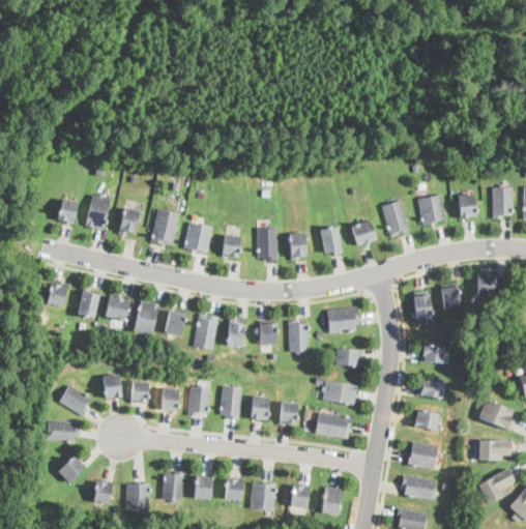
[(104,167),(103,175),(90,174),(91,166),(104,167)]
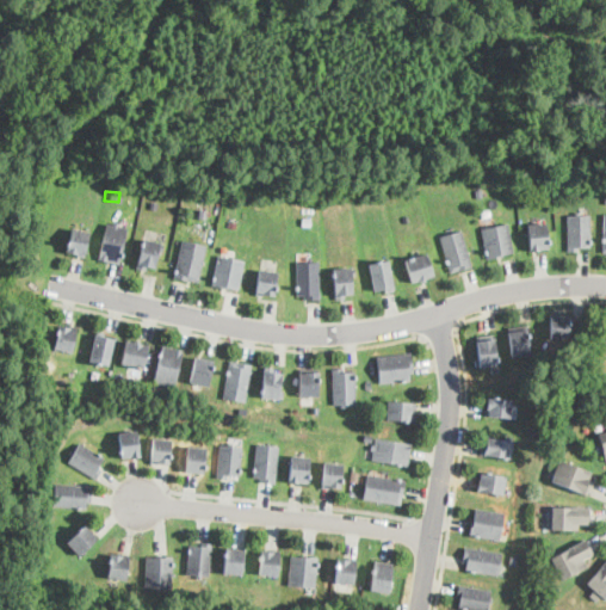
[(202,220),(193,219),(195,209),(203,210),(202,220)]
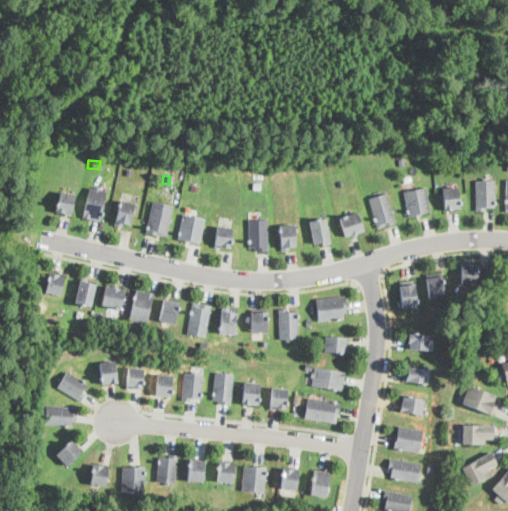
[(471,181),(490,181),(491,208),(485,208),(485,211),(471,211),(471,181)]
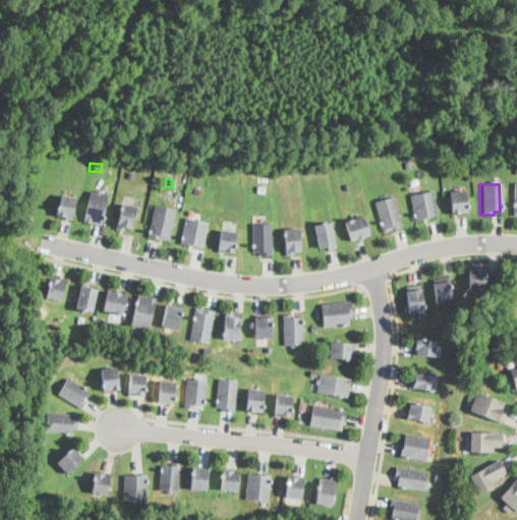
[(89,191),(94,192),(95,190),(99,191),(99,193),(107,195),(100,226),(81,222),(89,191)]
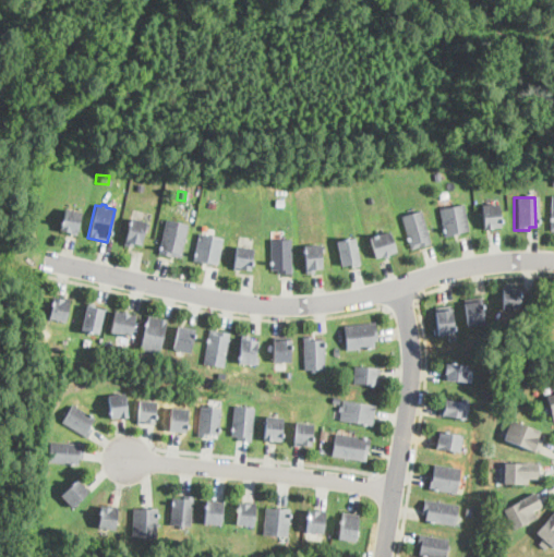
[(474,206),(492,204),(495,228),(478,230),(474,206)]
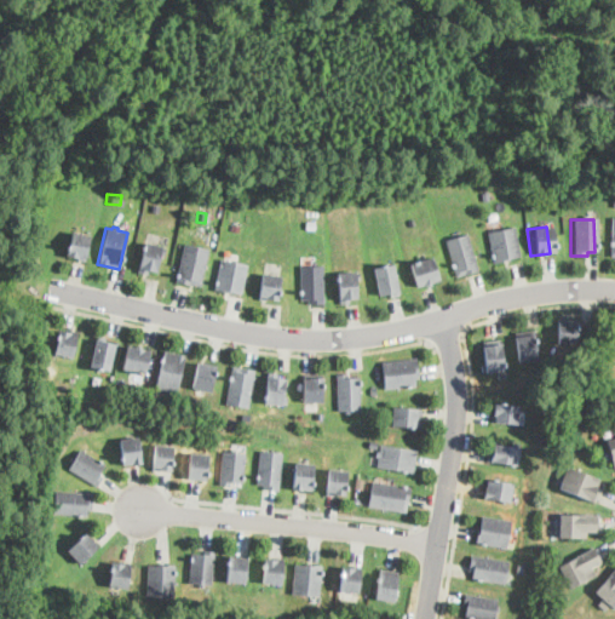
[(483,233),(510,228),(516,257),(506,259),(506,261),(489,264),(483,233)]
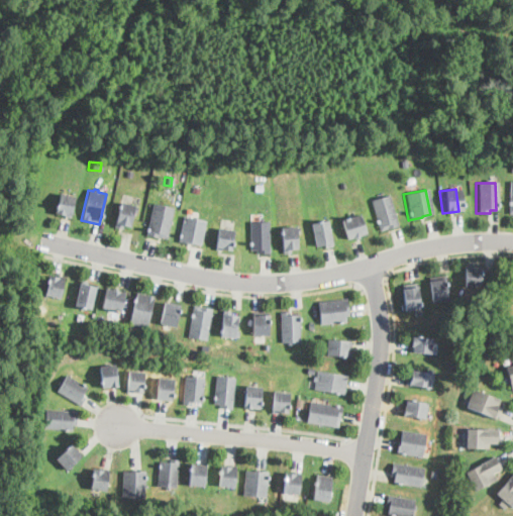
[(60,194),(75,198),(71,216),(70,216),(69,218),(54,214),(60,194)]
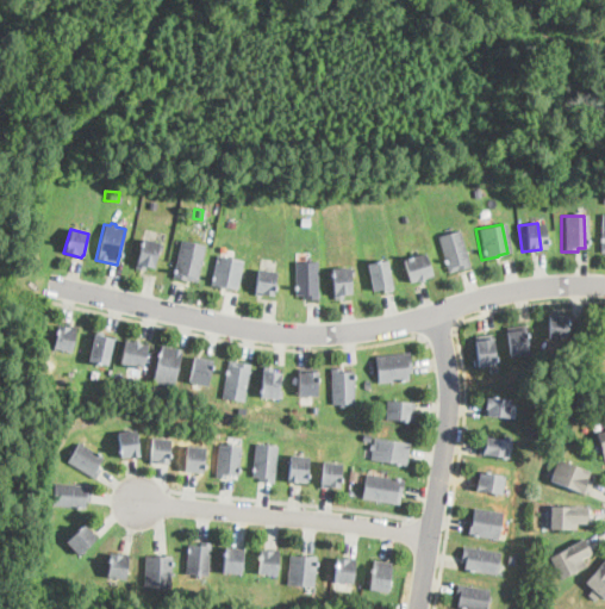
[(454,231),(465,267),(444,273),(434,237),(454,231)]
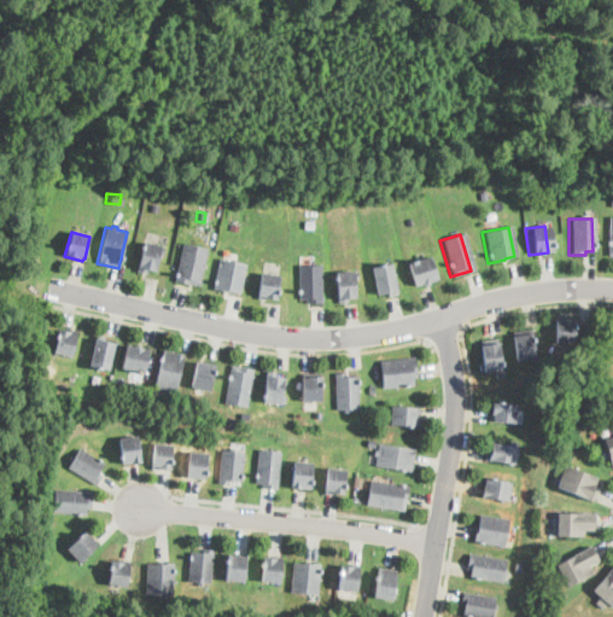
[(145,243),(163,246),(156,273),(149,271),(149,272),(147,272),(146,275),(136,273),(145,243)]
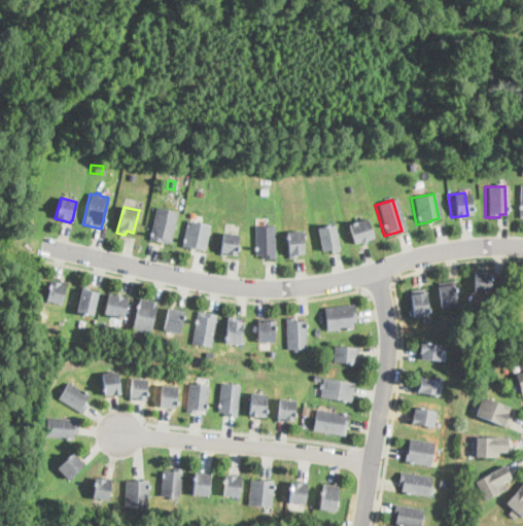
[(152,208),(174,212),(167,244),(158,242),(158,243),(145,240),(152,208)]
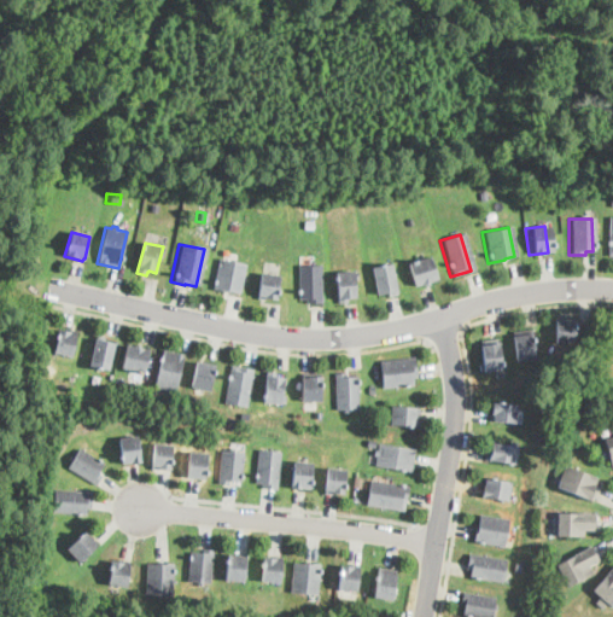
[(402,265),(424,257),(431,279),(424,281),(425,285),(420,286),(419,284),(409,286),(402,265)]
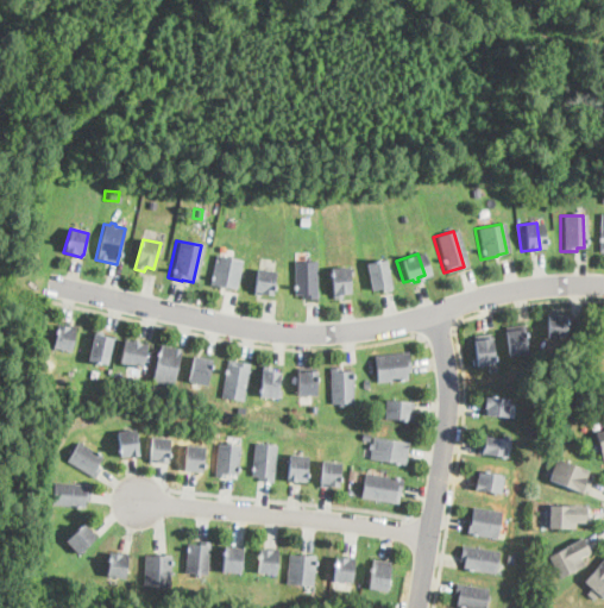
[(211,255),(238,261),(232,290),(221,288),(220,289),(205,286),(211,255)]
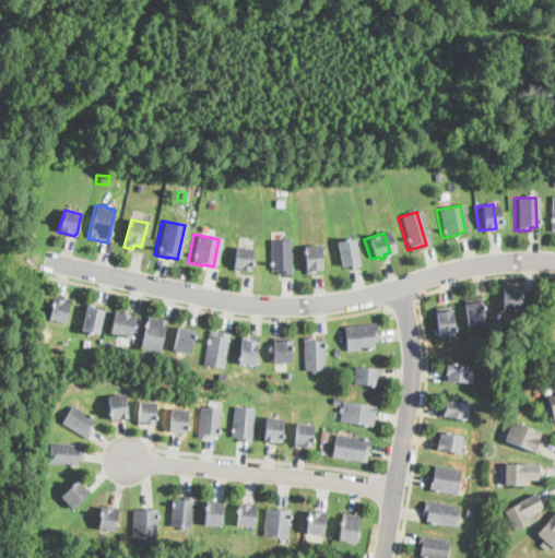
[(330,242),(347,239),(353,264),(335,268),(330,242)]
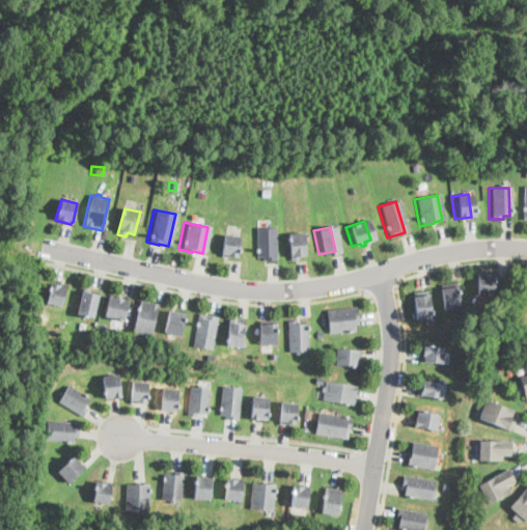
[(252,228),(272,228),(273,261),(258,261),(258,257),(252,257),(252,228)]
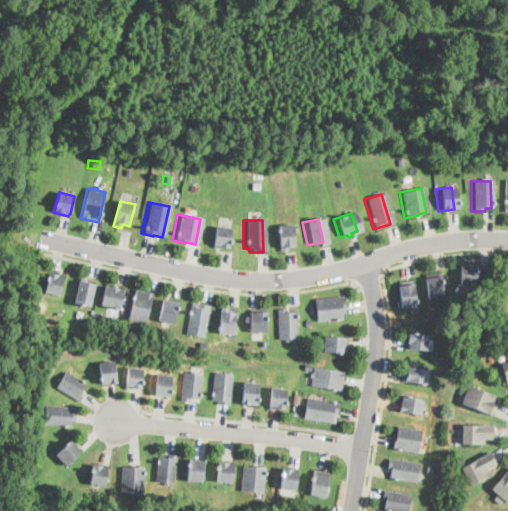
[(272,226),(287,224),(289,247),(284,247),(284,251),(276,252),(276,249),(274,249),(272,226)]
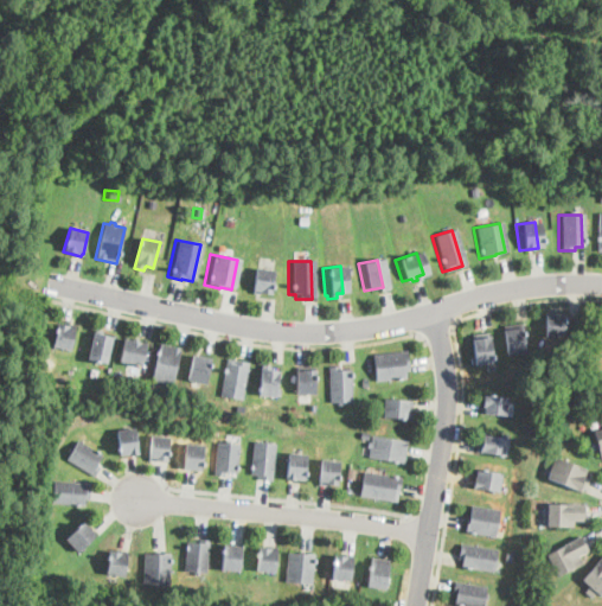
[(249,268),(268,270),(264,295),(255,294),(255,295),(248,294),(248,292),(245,291),(249,268)]
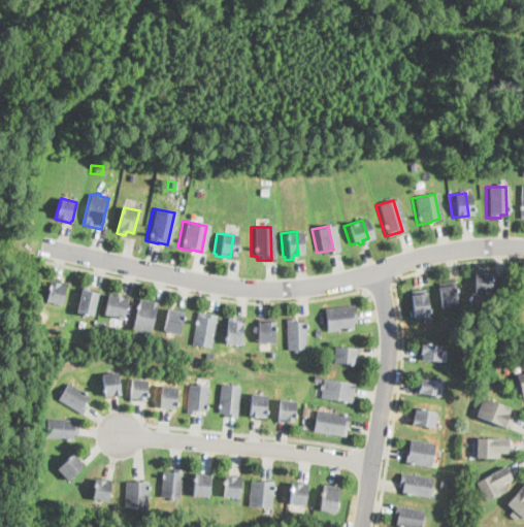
[(468,273),(473,273),(473,272),(485,272),(485,293),(468,294),(468,273)]
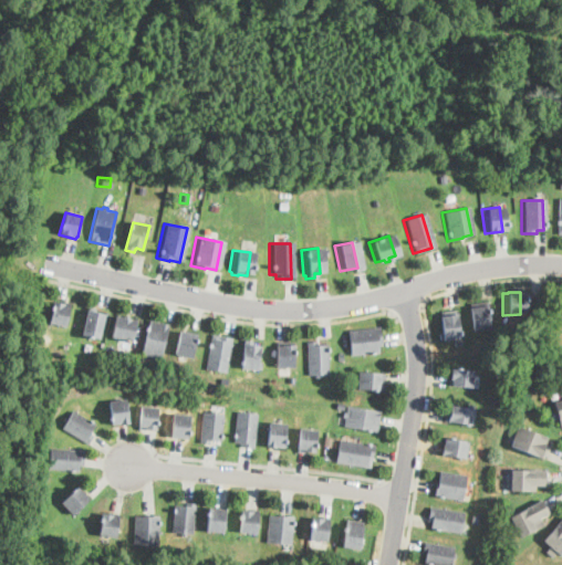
[(51,301),(64,304),(63,305),(69,306),(64,327),(47,323),(51,301)]
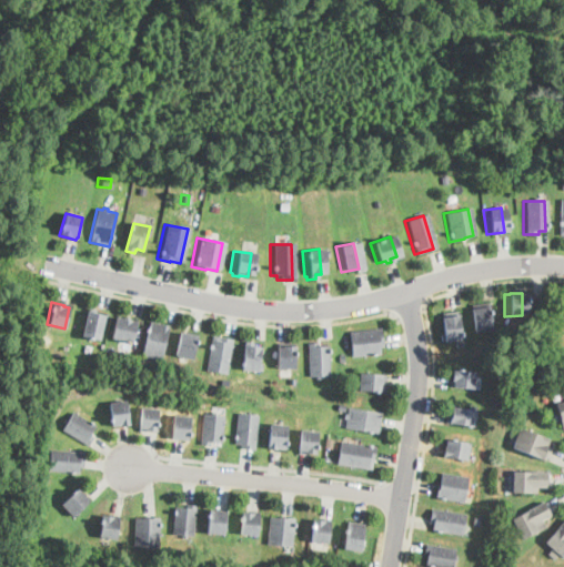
[(482,306),(465,310),(469,333),(486,330),(482,306)]
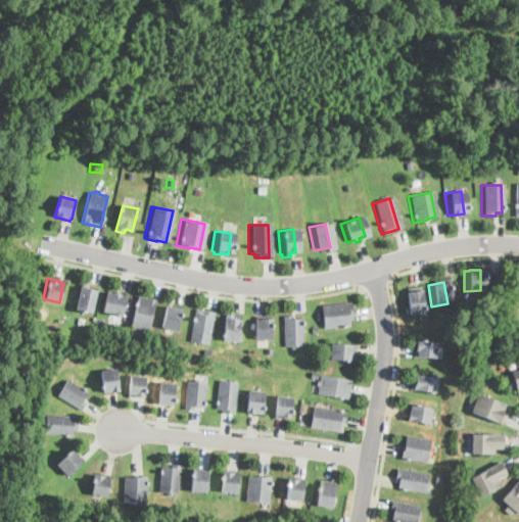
[(81,286),(97,291),(91,315),(74,310),(81,286)]
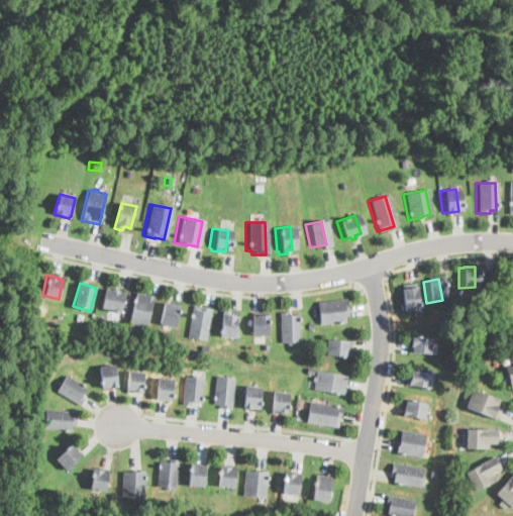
[(400,311),(397,289),(406,288),(406,287),(411,287),(414,309),(400,311)]
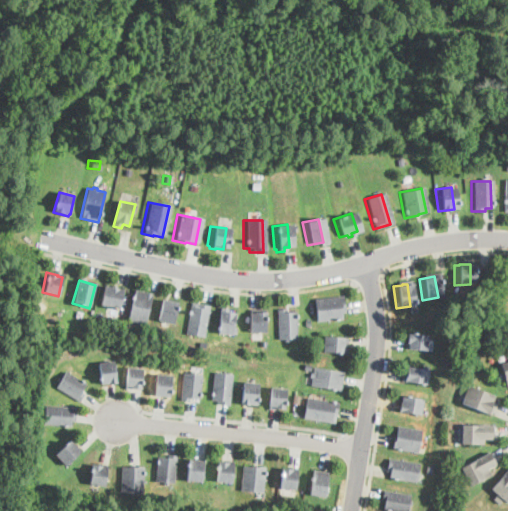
[(106,286),(125,291),(120,311),(101,306),(106,286)]
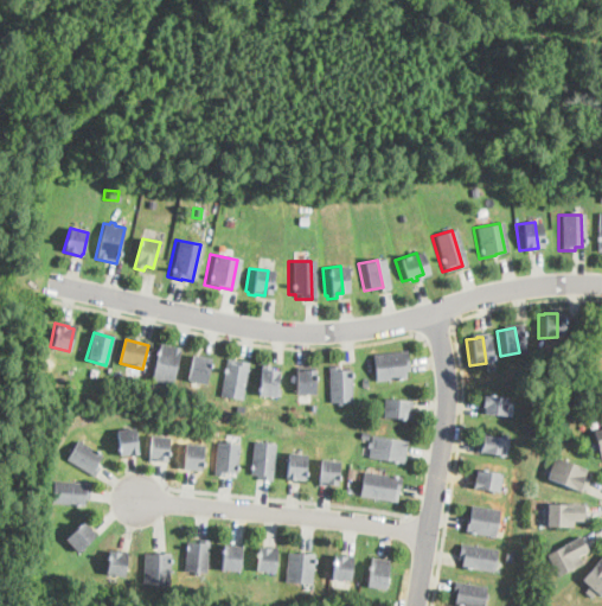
[(160,344),(181,350),(172,386),(151,380),(160,344)]
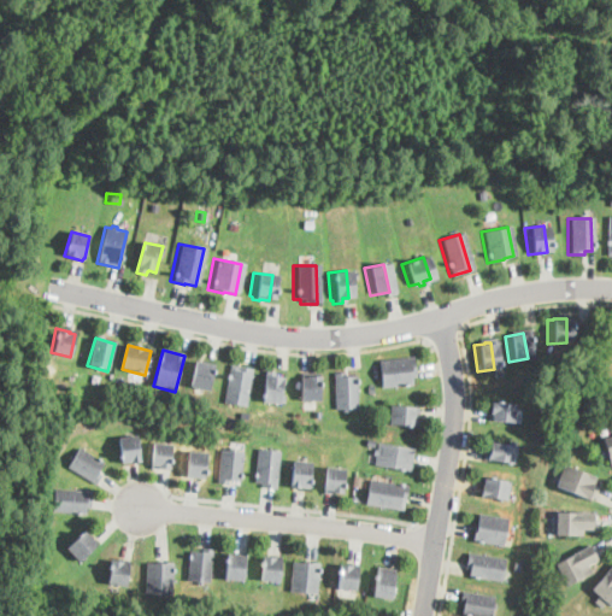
[(378,362),(415,358),(416,377),(413,379),(413,386),(381,389),(378,362)]
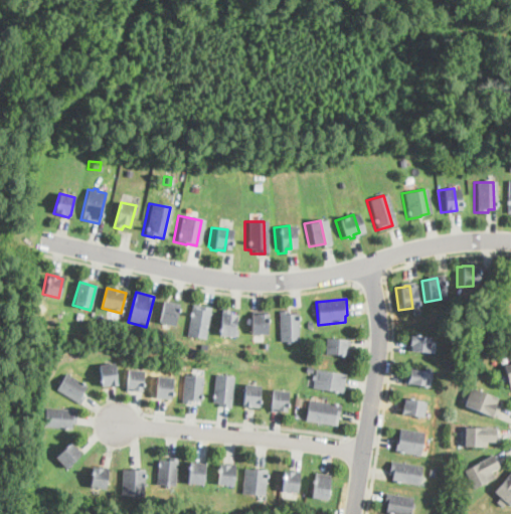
[(165,302),(181,306),(175,327),(160,324),(165,302)]
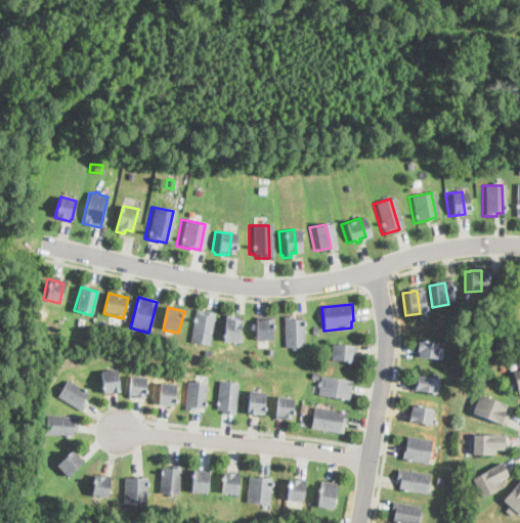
[(197,310),(215,314),(210,345),(190,342),(197,310)]
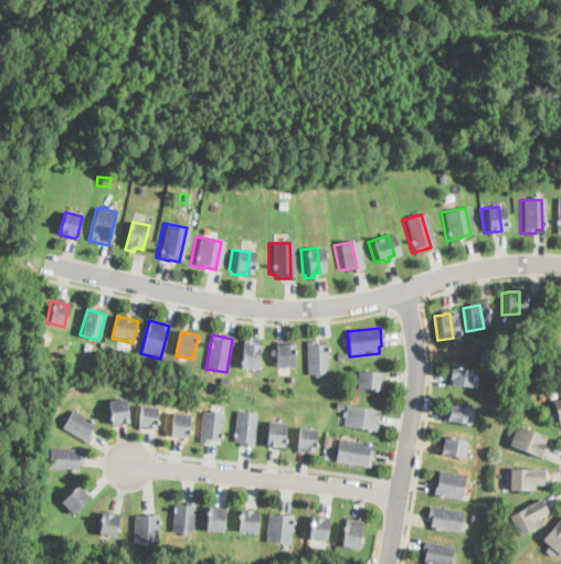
[(306,342),(316,342),(316,346),(327,346),(328,375),(307,375),(306,342)]
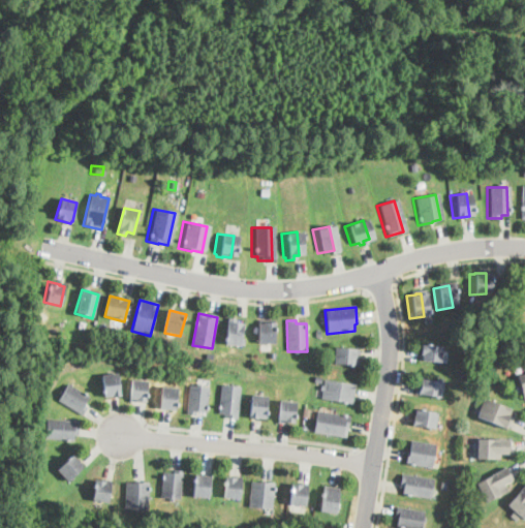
[(228,322),(235,322),(234,323),(244,324),(242,347),(226,345),(228,322)]
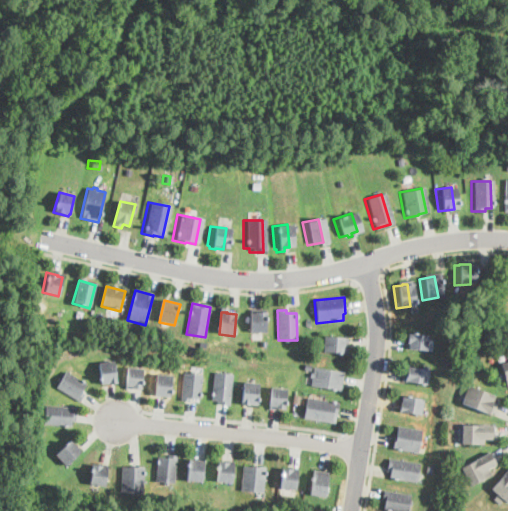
[(257,313),(267,313),(267,333),(251,333),(251,314),(257,314),(257,313)]
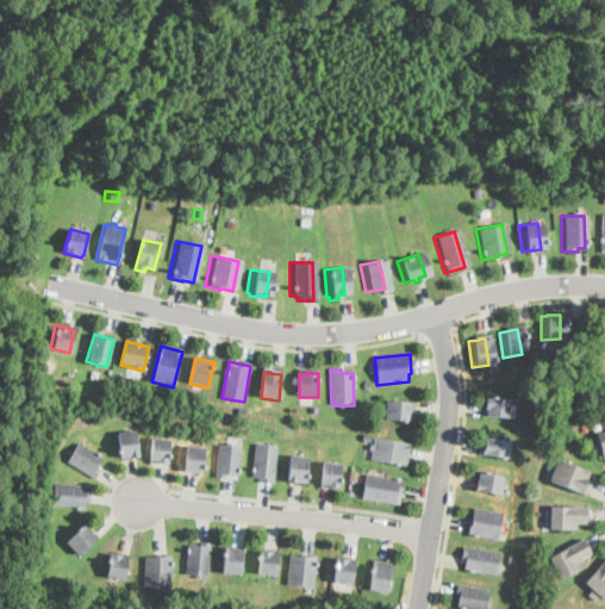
[(479,397),(478,411),(482,411),(482,418),(511,418),(511,397),(479,397)]
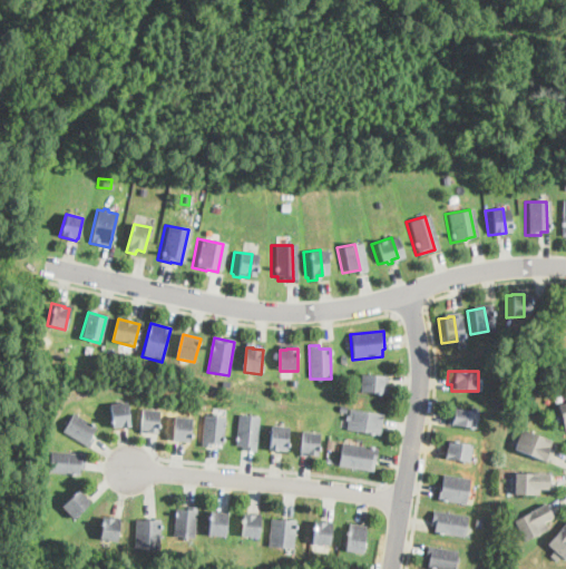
[(362,376),(387,378),(386,394),(361,393),(362,376)]
